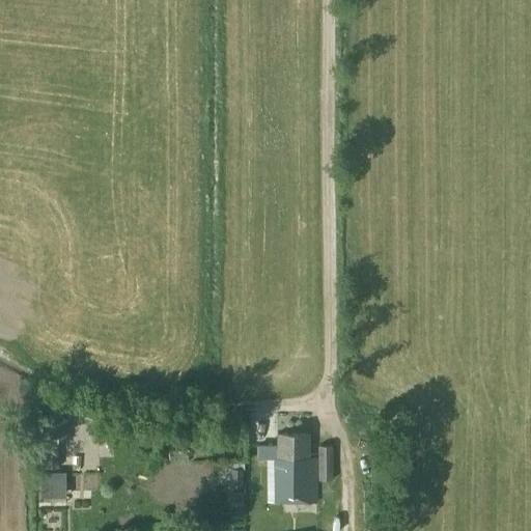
[(317,502),(317,457),(310,457),(310,435),(279,435),(279,445),(259,445),(259,458),(269,458),(269,501),(317,502)]
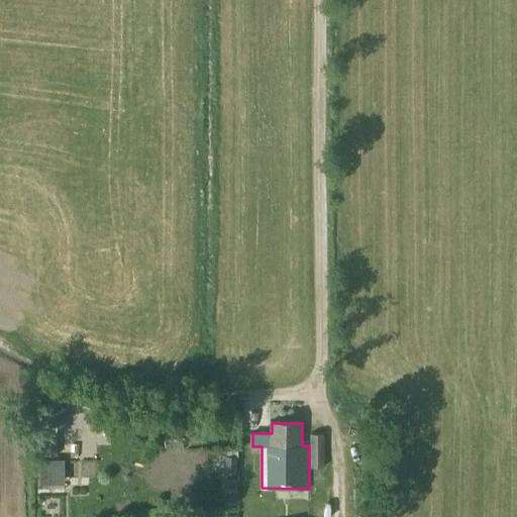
[(58,454),(57,429),(39,430),(39,454),(58,454)]
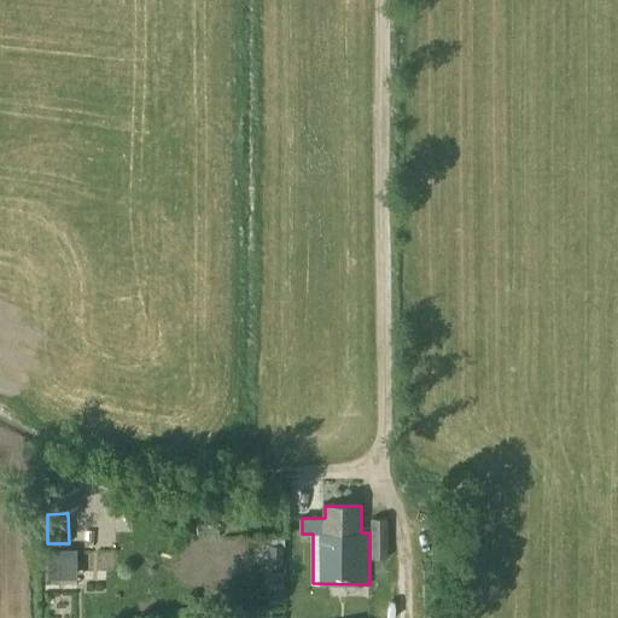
[(389,518),(371,517),(371,557),(388,557),(389,518)]
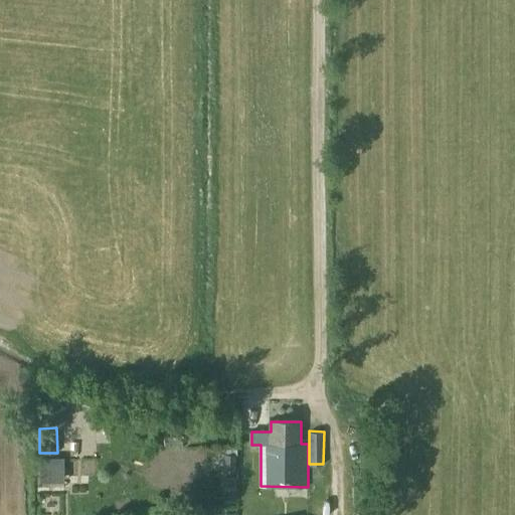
[(63,457),(39,457),(40,473),(63,473),(63,457)]
